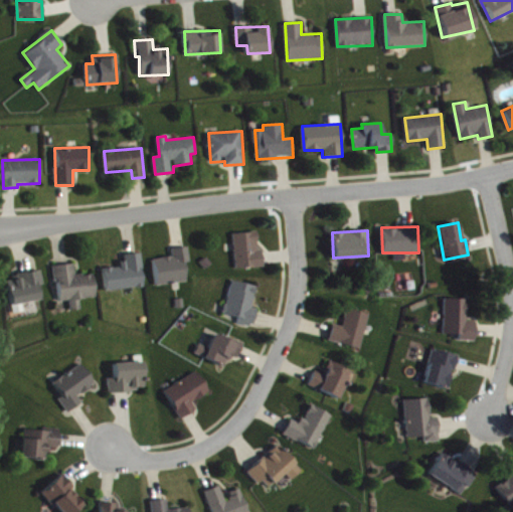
[(235,268),(263,268),(263,249),(259,249),(258,232),(234,232),(235,268)]
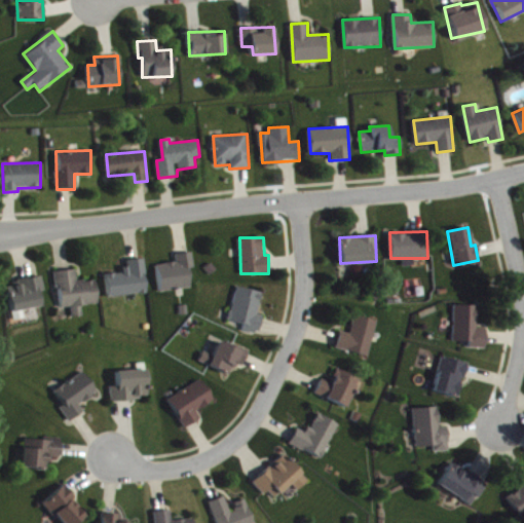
[(189,268),(194,267),(192,252),(176,254),(177,262),(156,264),(159,291),(191,288),(189,268)]
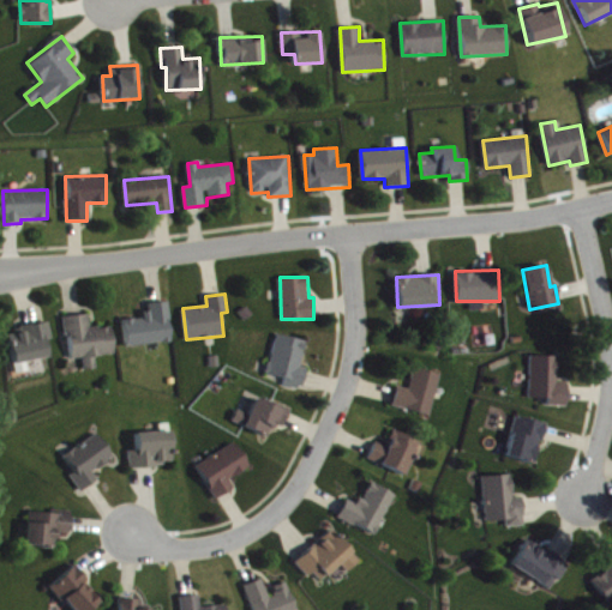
[(126,346),(172,342),(168,301),(148,303),(149,315),(123,318),(126,346)]
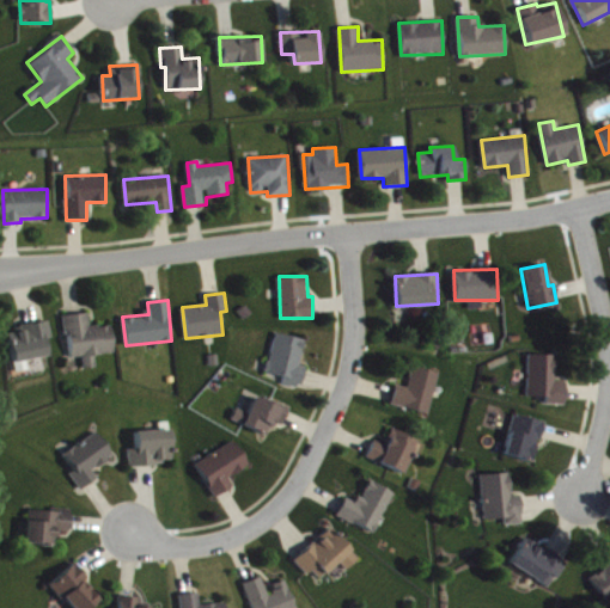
[(115,352),(111,325),(90,327),(89,312),(65,315),(69,358),(83,356),(84,368),(96,367),(95,355),(115,352)]
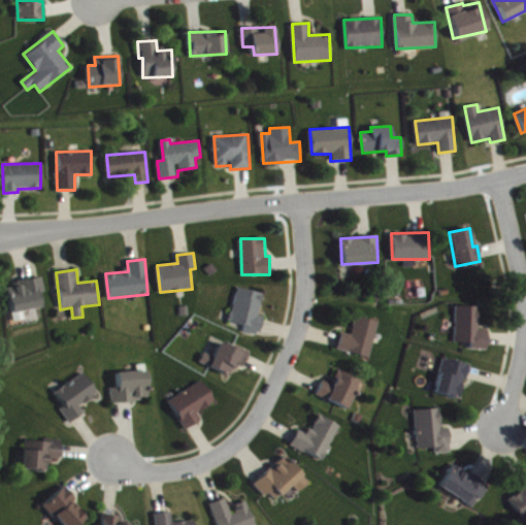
[(41,306),(38,292),(44,291),(42,277),(6,284),(12,321),(24,319),(23,310),(41,306)]
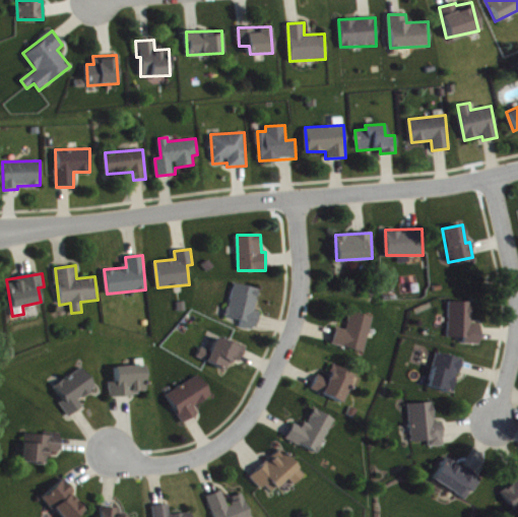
[(242,320),(241,327),(255,330),(259,312),(255,311),(259,288),(233,282),(227,317),(242,320)]
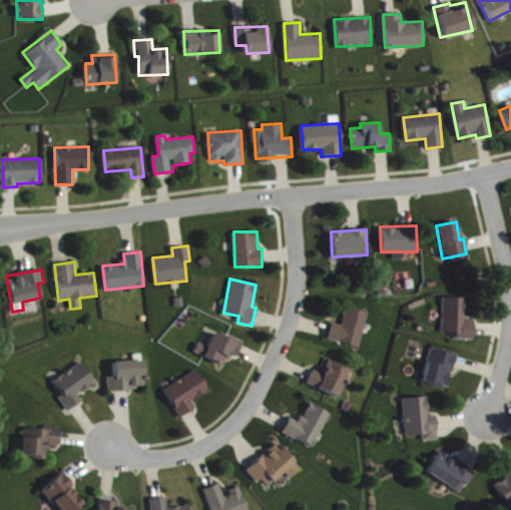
[(457,340),(473,340),(474,320),(464,320),(465,298),(442,298),(441,333),(457,334),(457,340)]
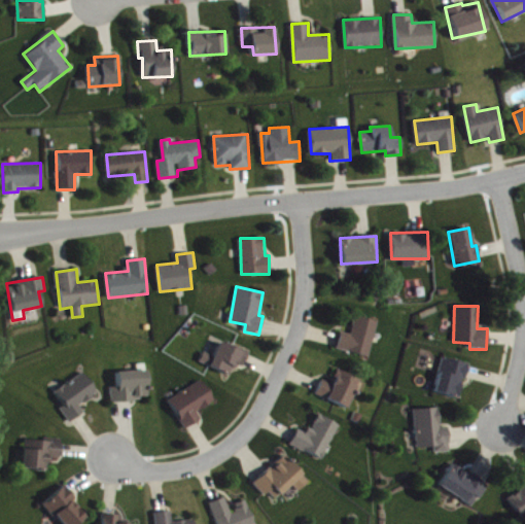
[(369,356),(377,321),(354,315),(350,334),(340,332),(337,349),(369,356)]
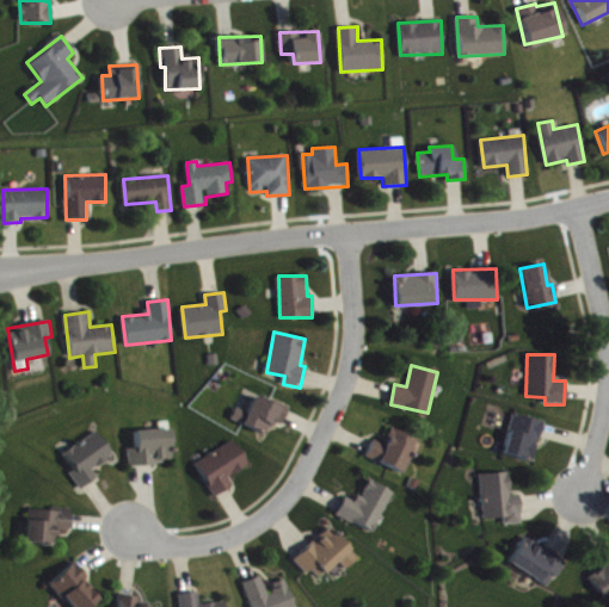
[(231,420),(266,435),(274,420),(282,425),(289,406),(272,398),(271,402),(254,395),(247,412),(237,407),(231,420)]
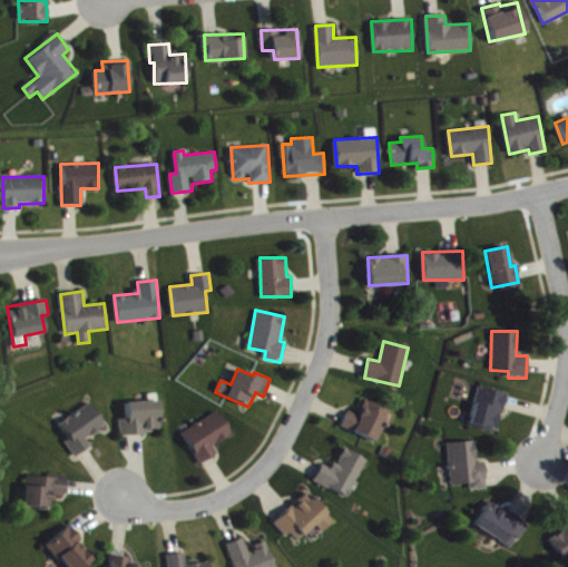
[(469,424),(497,431),(506,393),(478,387),(469,424)]
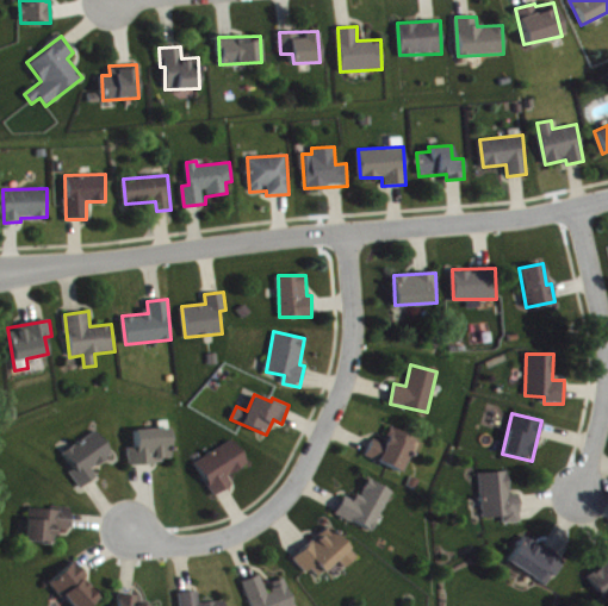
[(403,472),(417,438),(390,426),(383,443),(373,439),(365,456),(403,472)]
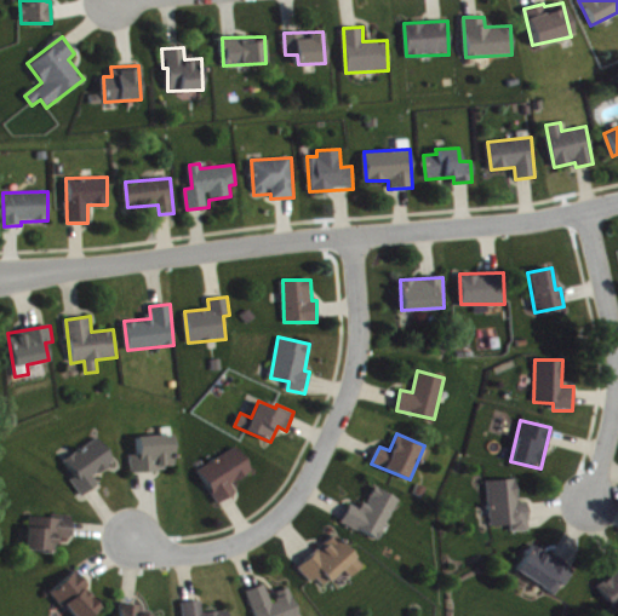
[(130,455),(130,471),(173,470),(173,436),(137,437),(137,454),(130,455)]
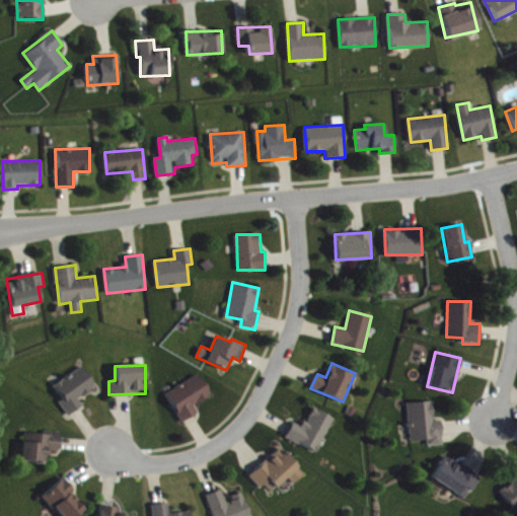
[(77,398),(95,387),(82,367),(53,384),(62,399),(59,401),(67,415),(82,406),(77,398)]
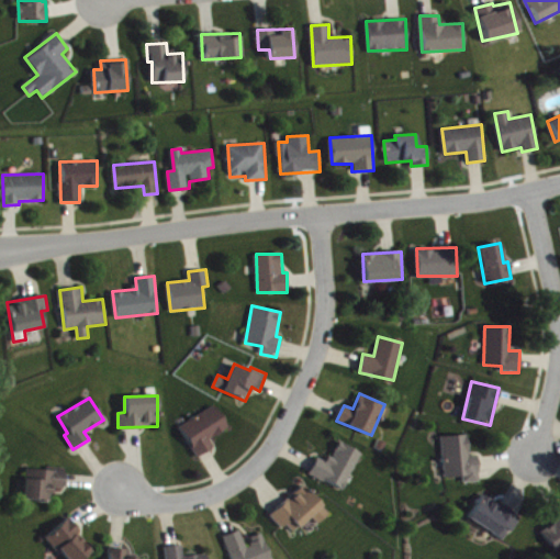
[(178,426),(197,457),(214,447),(210,439),(227,428),(214,405),(178,426)]
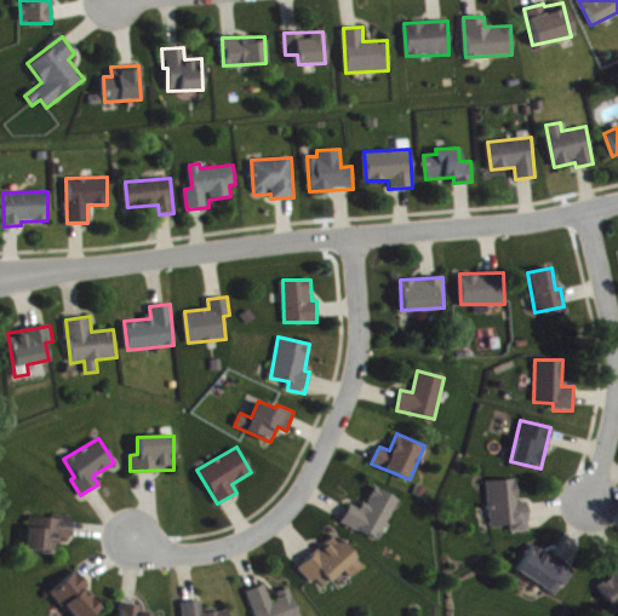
[(487,479),(490,527),(510,525),(510,531),(528,531),(527,502),(516,502),(516,479),(487,479)]
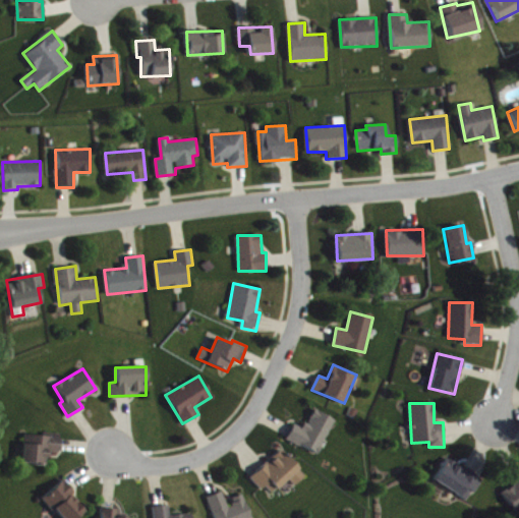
[(316,454),(335,420),(313,409),(303,428),(293,423),(286,439),(316,454)]
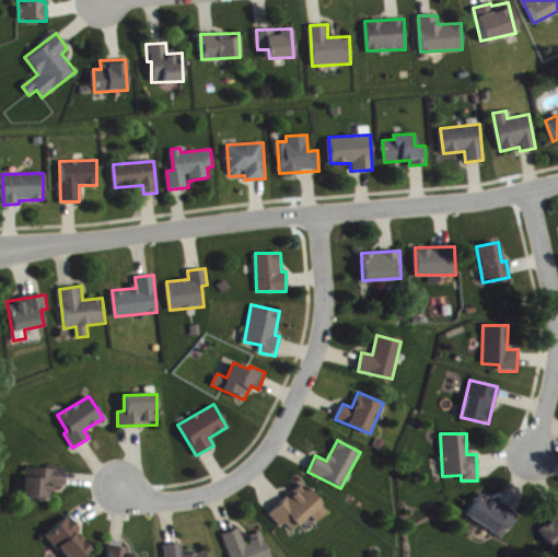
[(64,487),(65,468),(24,466),(23,498),(51,499),(51,486),(64,487)]
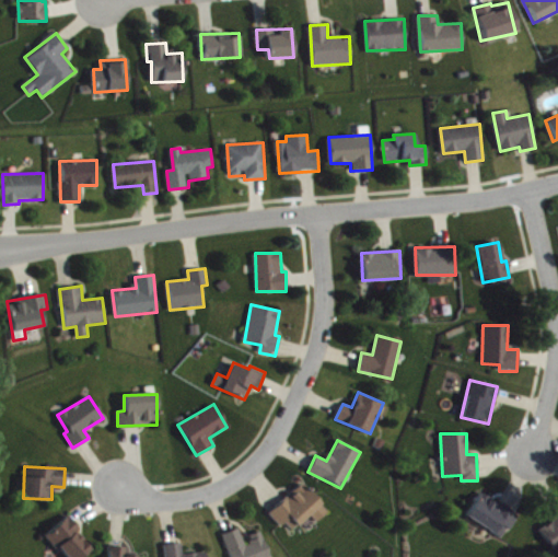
[(270,512),(289,533),(309,514),(316,522),(328,512),(301,483),(270,512)]
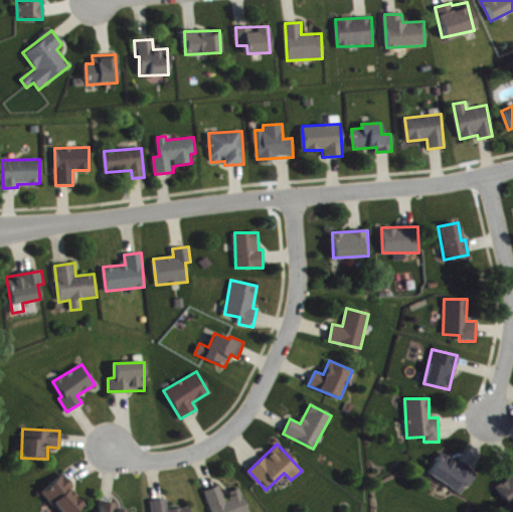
[(463,495),(475,472),(441,454),(429,476),(463,495)]
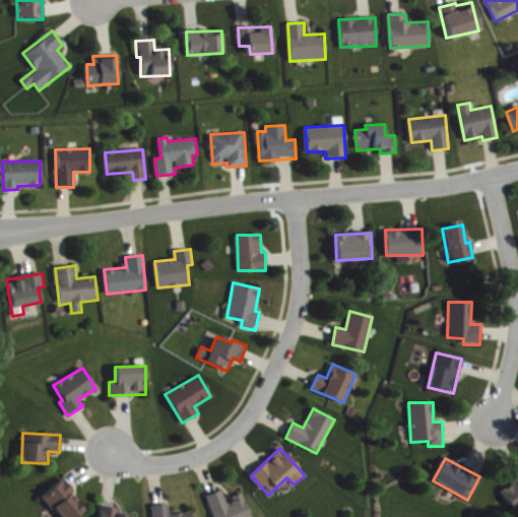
[(517,512),(517,477),(500,493),(516,514),(517,512)]
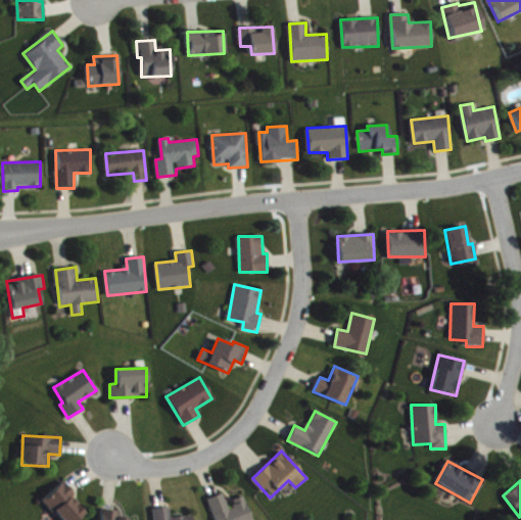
[(75,519),(84,513),(69,497),(73,493),(62,481),(42,499),(59,519),(75,519)]
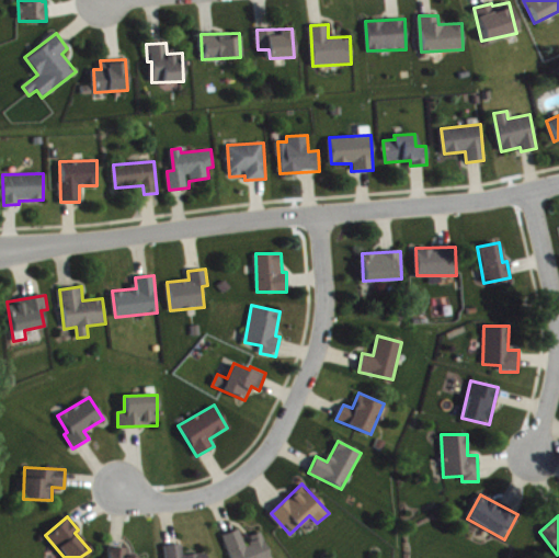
[(223,535),(230,557),(270,557),(261,533),(244,538),(241,528),(223,535)]
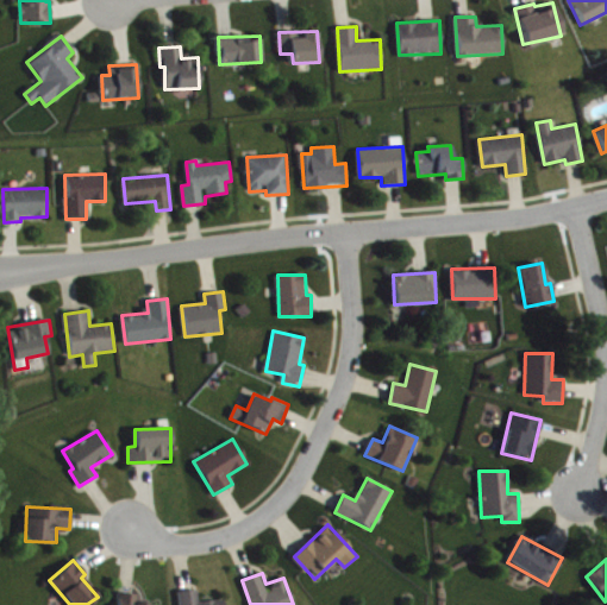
[(224,604),(224,599),(199,602),(196,590),(179,591),(180,604),(224,604)]
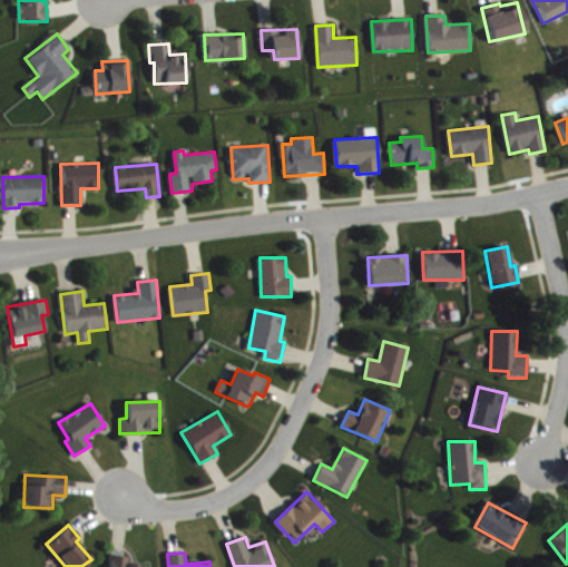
[(147,566),(148,566),(129,566),(129,557),(110,556),(109,566),(147,566)]
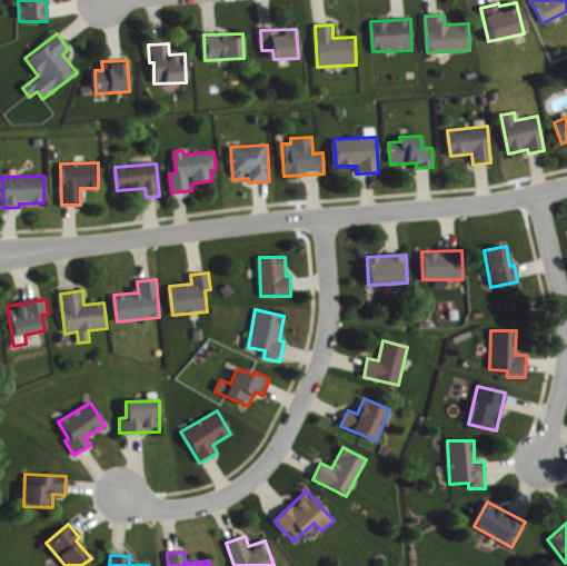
All buildings are outlined.
